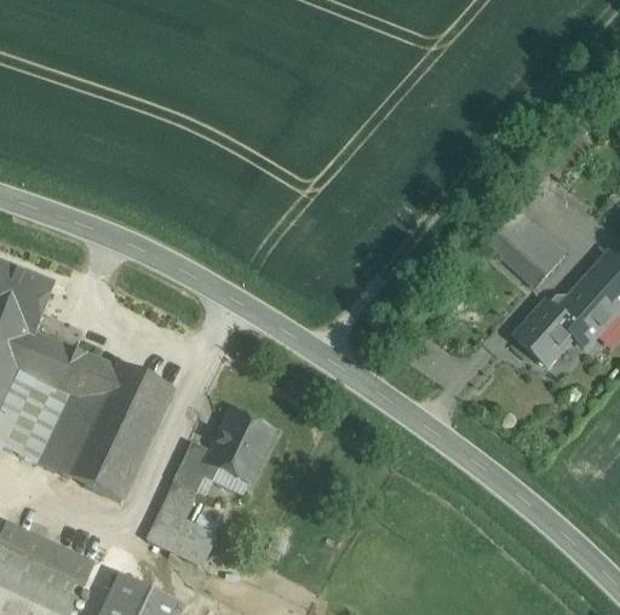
[(550,268),(514,236),(499,252),(535,285),(550,268)]
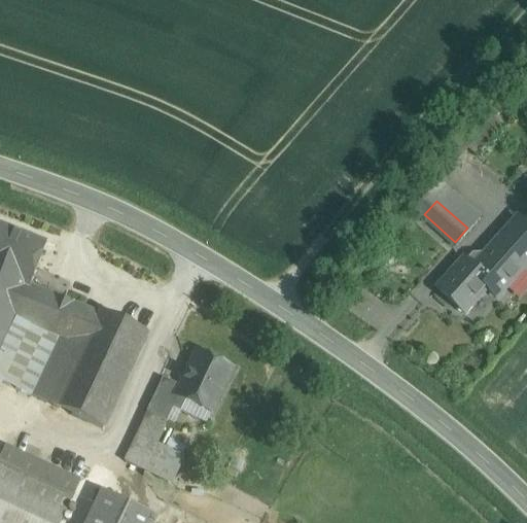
[(45,239),(0,221),(0,273),(29,284),(29,283),(45,239)]
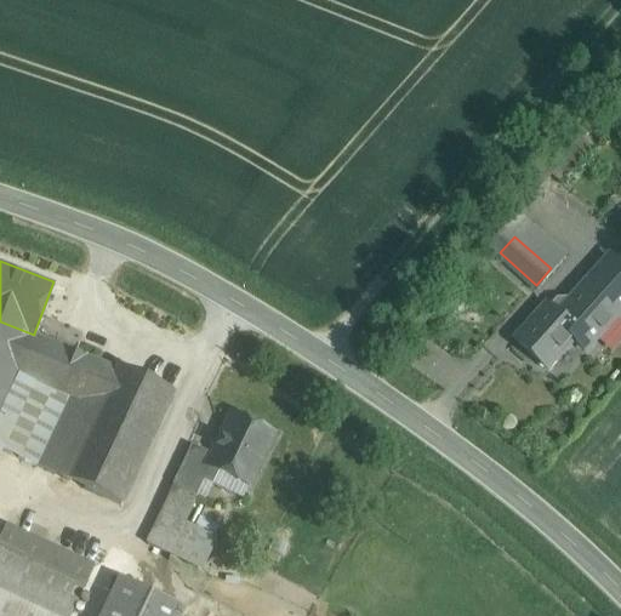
[(599,272),(581,292),(602,309),(620,290),(599,272)]
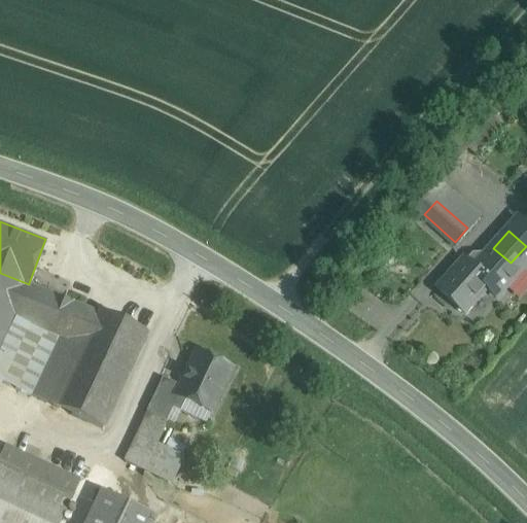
[(480,272),(463,257),(437,285),(464,309),(485,285),(488,287),(508,265),(496,254),(480,272)]
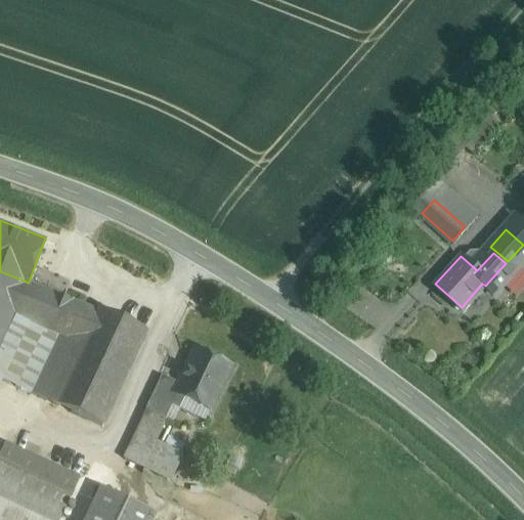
[(29,283),(0,271),(0,353),(15,313),(60,332),(32,390),(101,423),(146,328),(100,306),(98,309),(29,282),(29,283)]
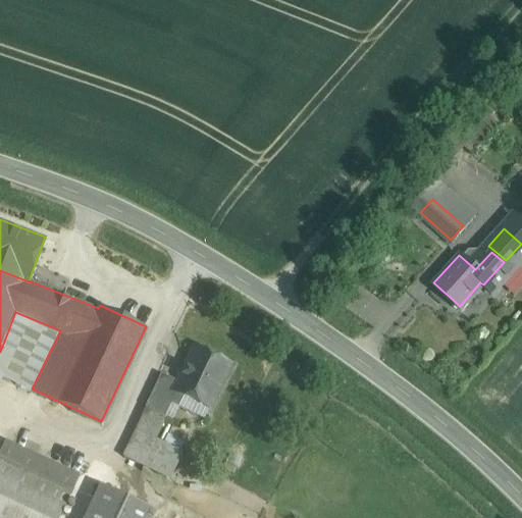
[(15,312),(0,352),(0,360),(0,361),(0,373),(32,389),(60,330),(15,312)]
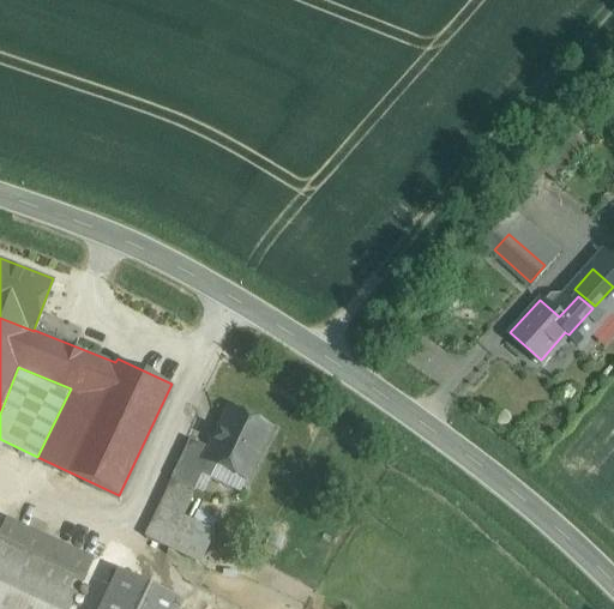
[(269,426),(229,408),(211,446),(205,457),(216,463),(246,476),(269,426)]
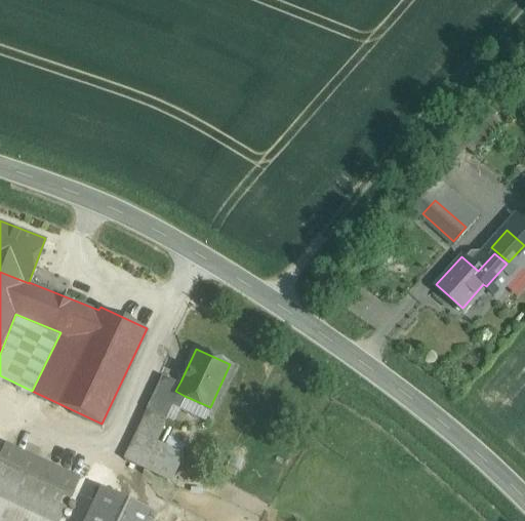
[(180,382),(162,373),(146,406),(166,415),(172,403),(179,406),(185,396),(175,391),(180,382)]
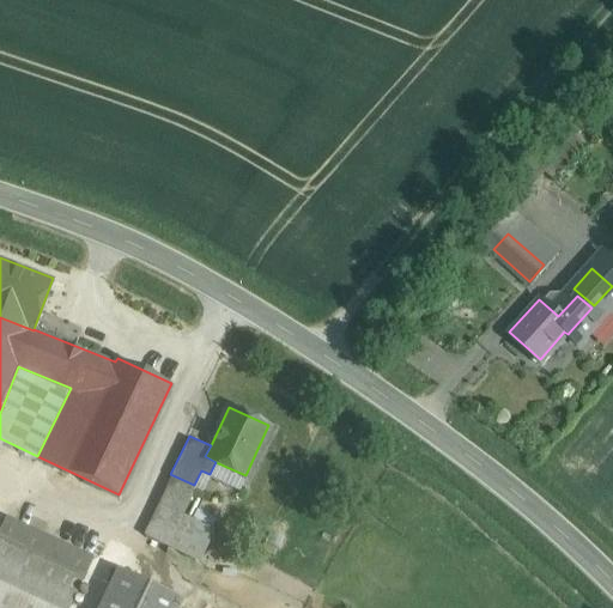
[(92,554),(6,514),(0,526),(0,576),(67,607),(92,554)]
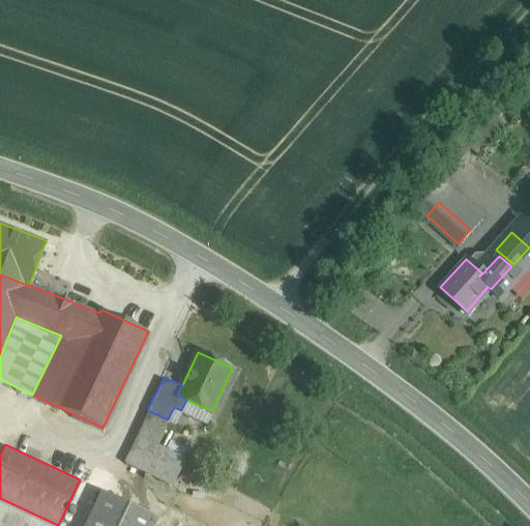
[(152,525),(157,516),(101,490),(84,525),(152,525)]
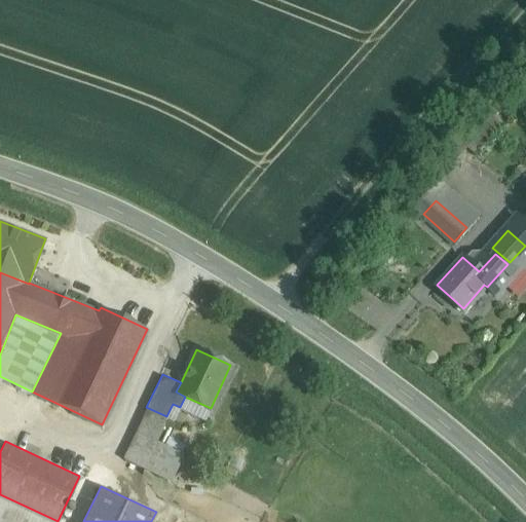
[(58,521),(0,494),(0,521),(58,521)]
